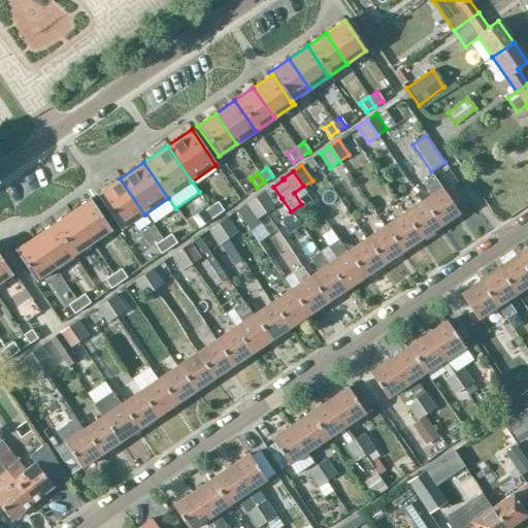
[(421,199),(438,226),(457,212),(431,175),(421,182),(429,194),(421,199)]
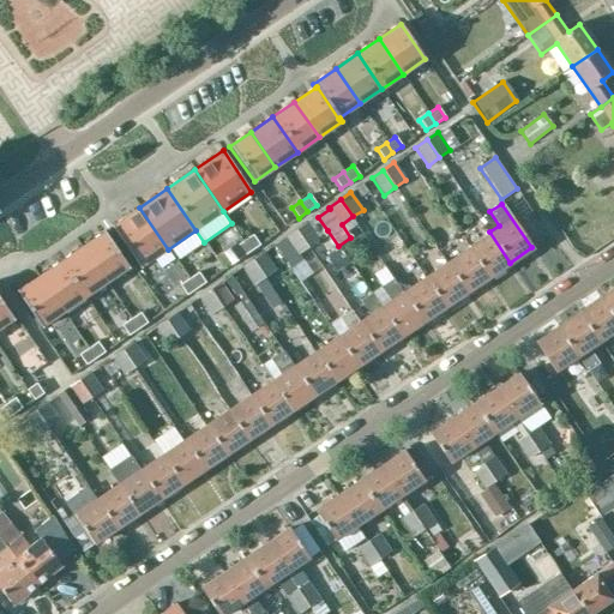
[(139,208),(112,227),(139,269),(168,250),(139,208)]
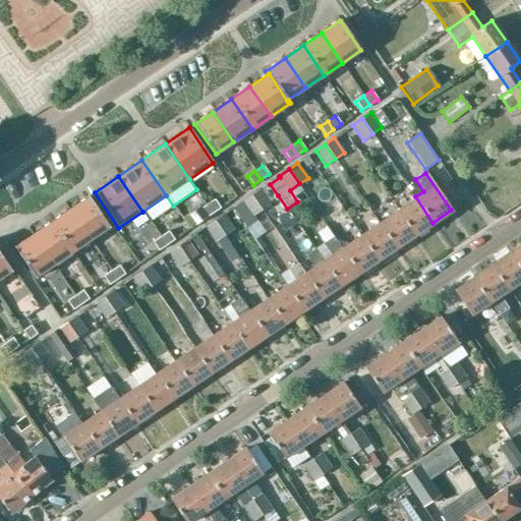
[(270,183),(261,189),(269,203),(278,195),(270,184),(270,183)]
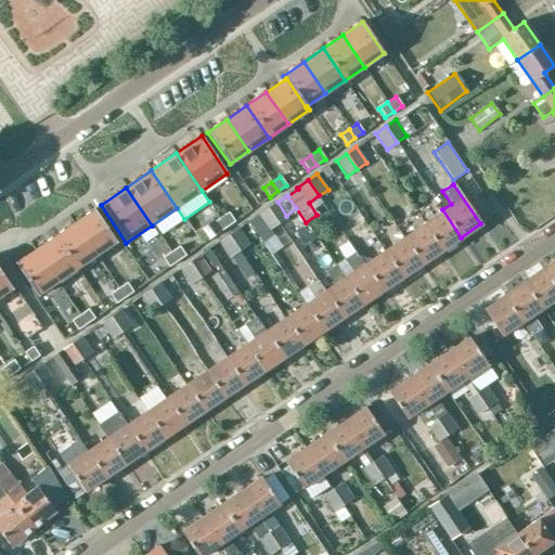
[(276,202),(268,208),(279,224),(287,218),(278,202),(276,202)]
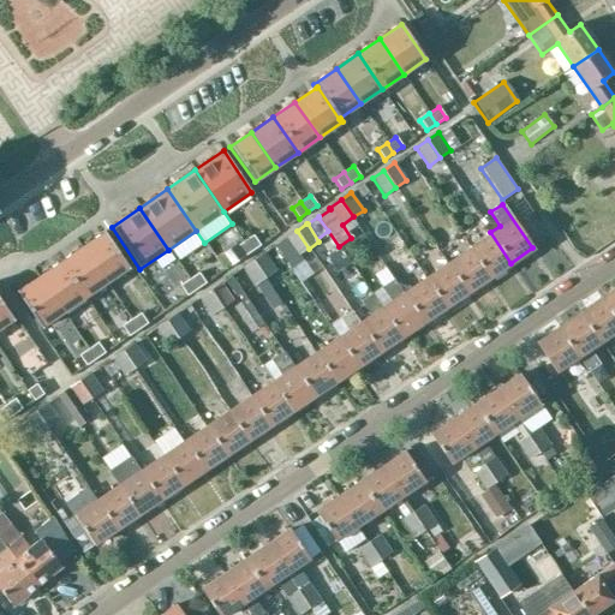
[(309,249),(297,231),(286,238),(298,256),(299,255),(309,249)]
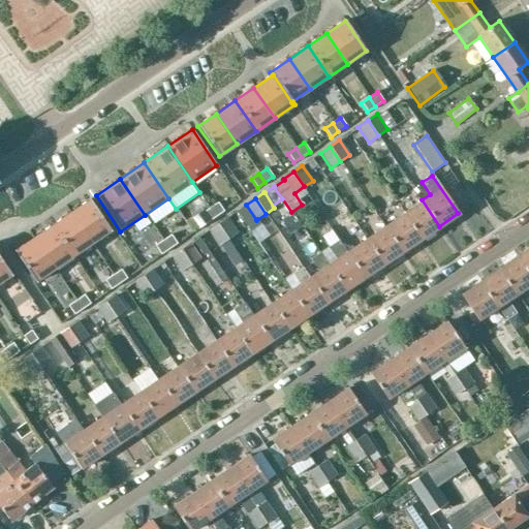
[(90,199),(70,213),(92,243),(111,230),(90,199)]
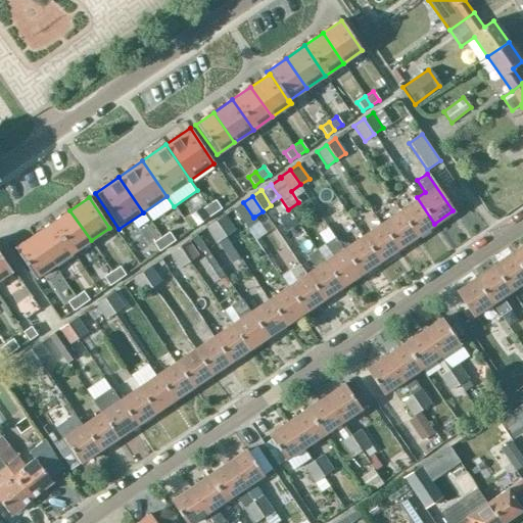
[(434,224),(417,197),(398,209),(416,236),(434,224)]
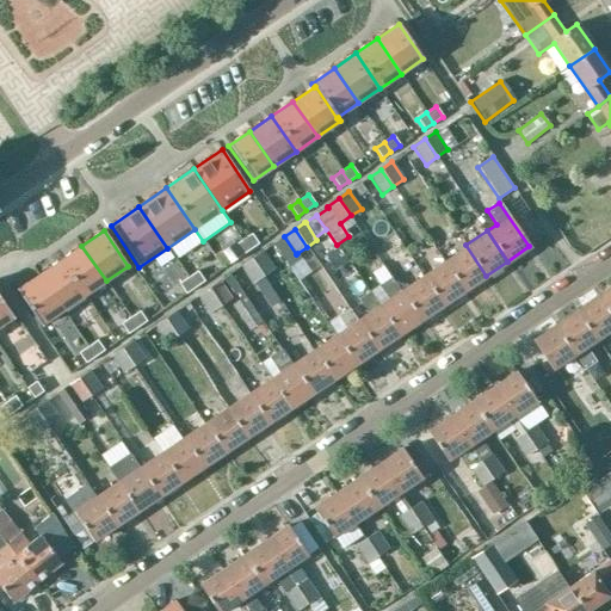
[(250,251),(258,244),(251,234),(242,240),(250,251)]
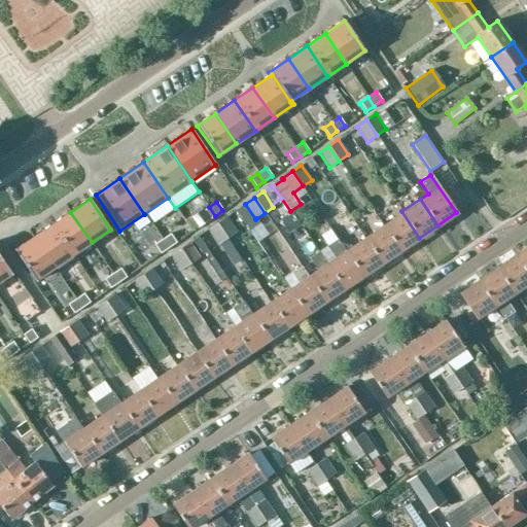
[(245,204),(236,210),(236,211),(251,234),(261,227),(256,218),(255,219),(245,204)]
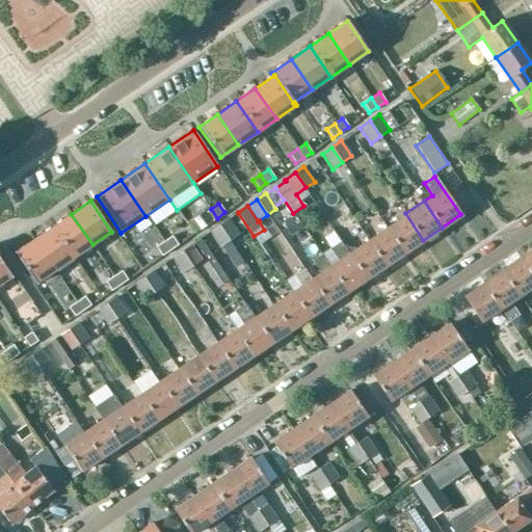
[(211,209),(194,220),(200,228),(201,230),(217,218),(211,209)]
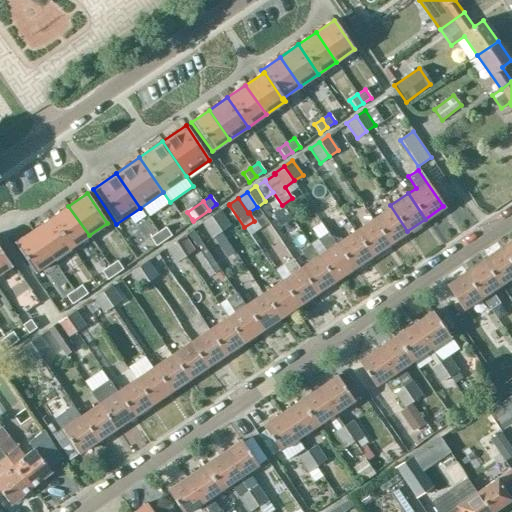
[(390,205),(372,218),(389,243),(407,231),(390,205)]
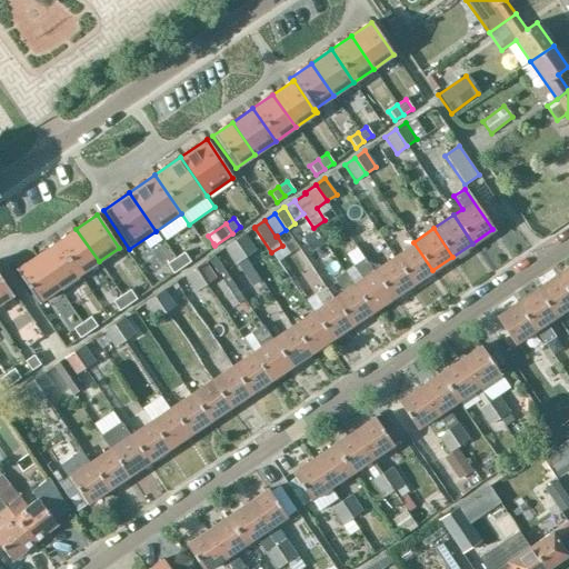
[(76,229),(56,242),(78,276),(99,261),(76,229)]
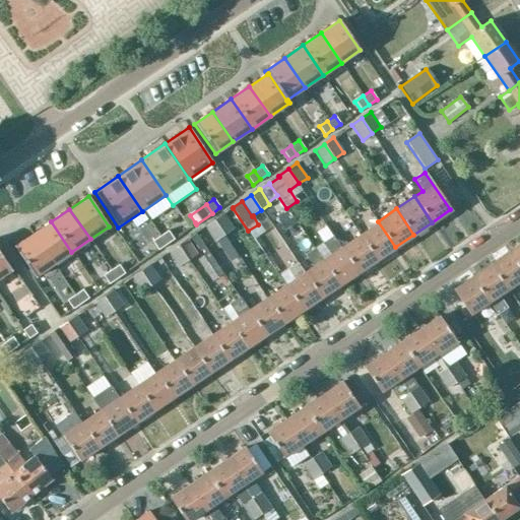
[(214,220),(224,235),(234,229),(223,214),(214,220)]
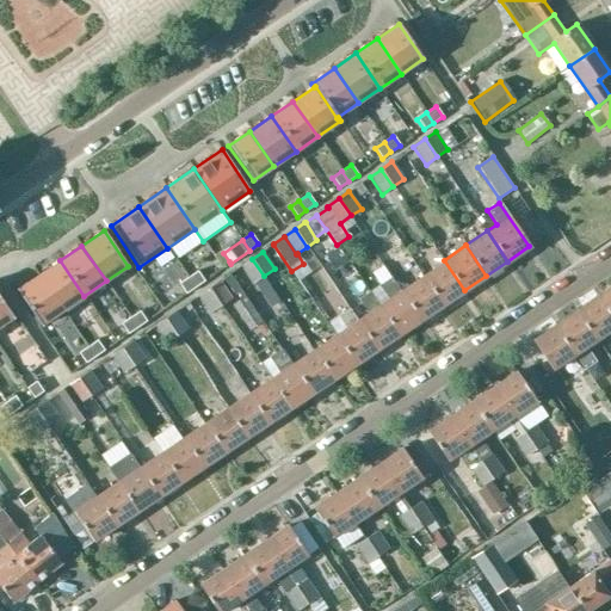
[(264,276),(252,259),(241,266),(253,284),(264,276)]
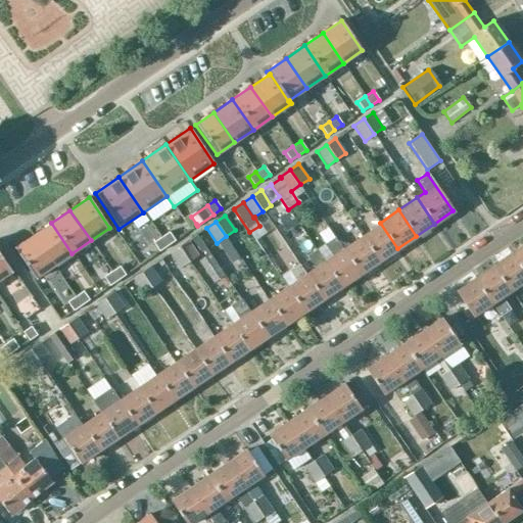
[(51,223),(33,236),(53,266),(72,253),(51,223)]
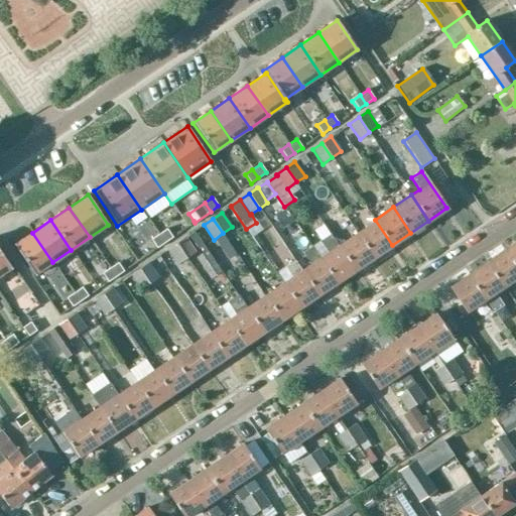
[(357,232),(374,257),(392,245),(375,220),(357,232)]
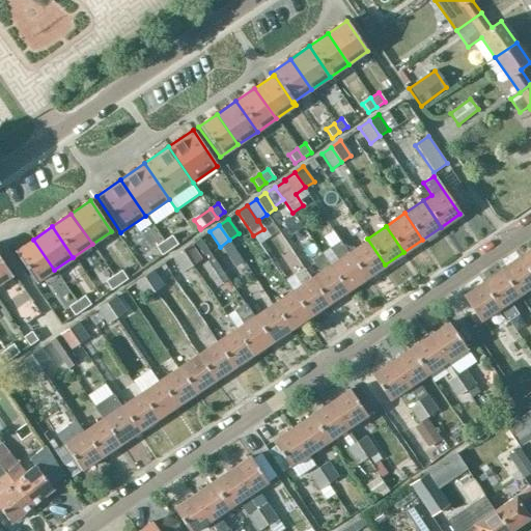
[(170,251),(178,245),(172,236),(164,242),(170,251)]
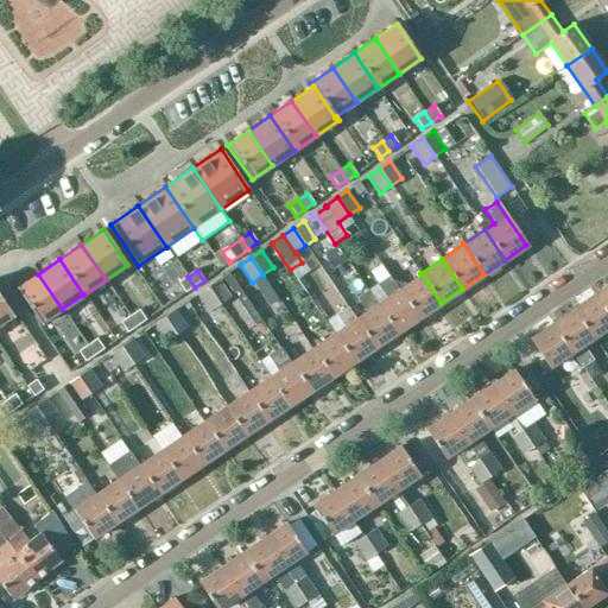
[(240,290),(229,273),(222,278),(233,295),(240,290)]
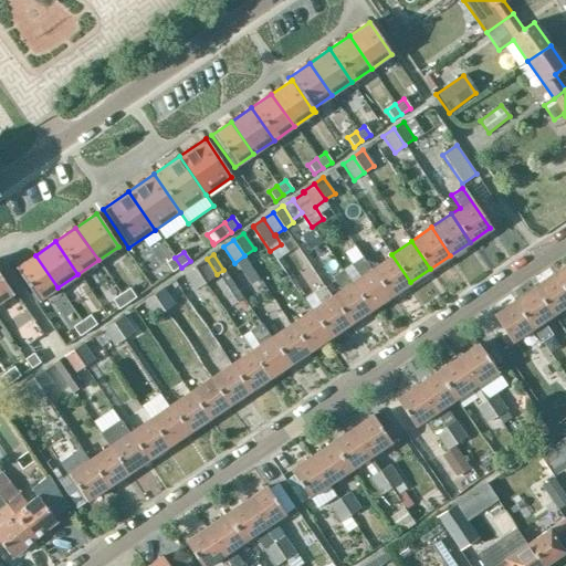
[(391,254),(370,268),(390,296),(410,282),(391,254)]
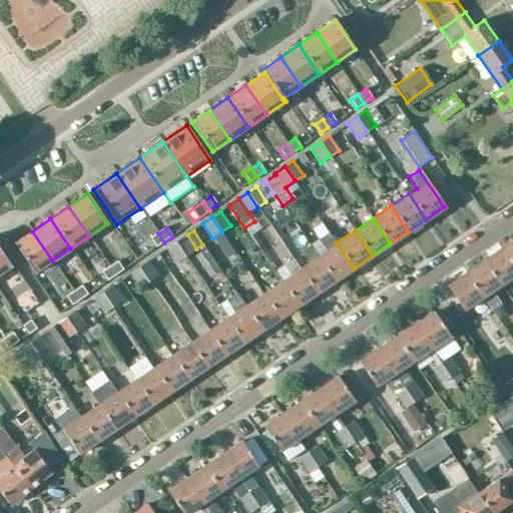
[(32,231),(14,243),(34,274),(52,261),(32,231)]
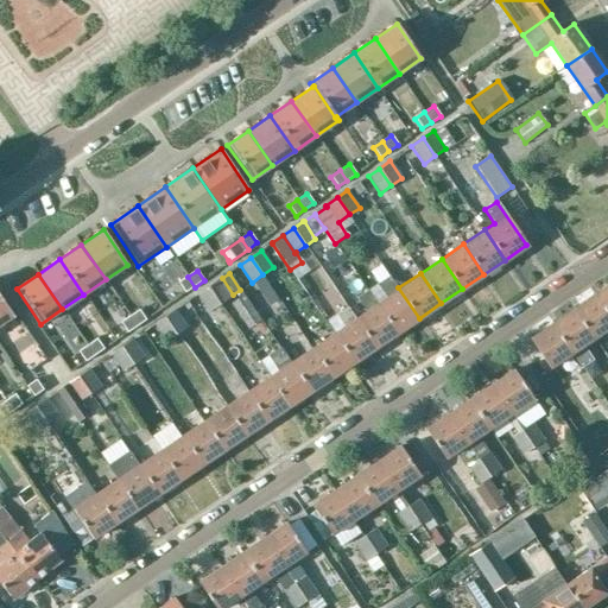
[(388,276),(368,289),(377,302),(397,333),(419,318),(398,287),(397,289),(388,276)]
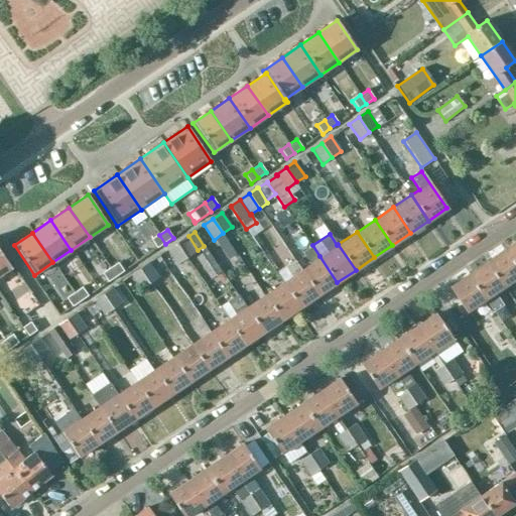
[(157,249),(165,244),(159,235),(151,240),(157,249)]
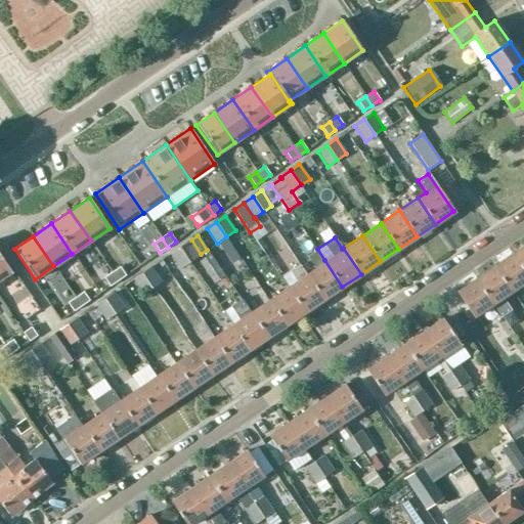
[(179,247),(189,262),(199,256),(188,241),(179,247)]
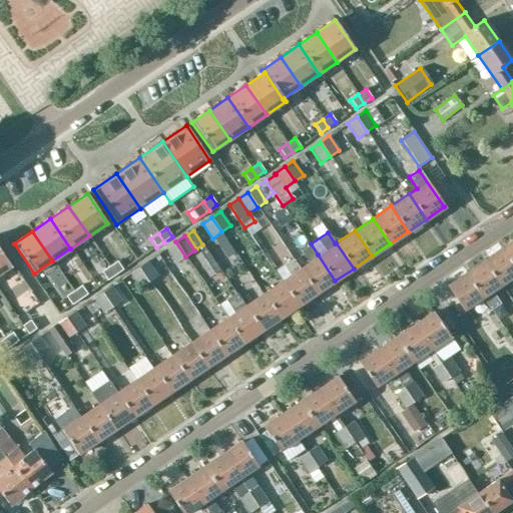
[(253,245),(260,265),(277,259),(271,239),(253,245)]
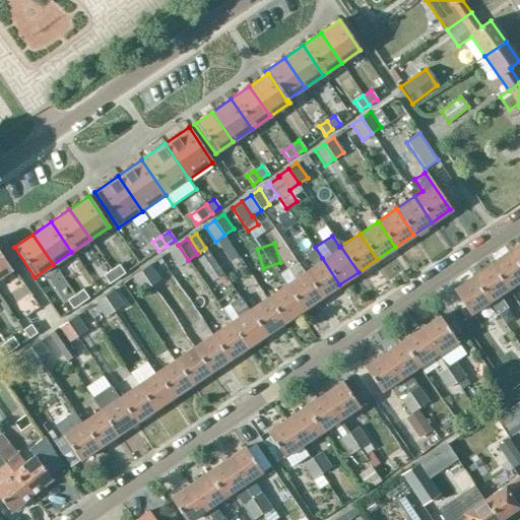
[(519,244),(509,252),(519,268),(519,244)]
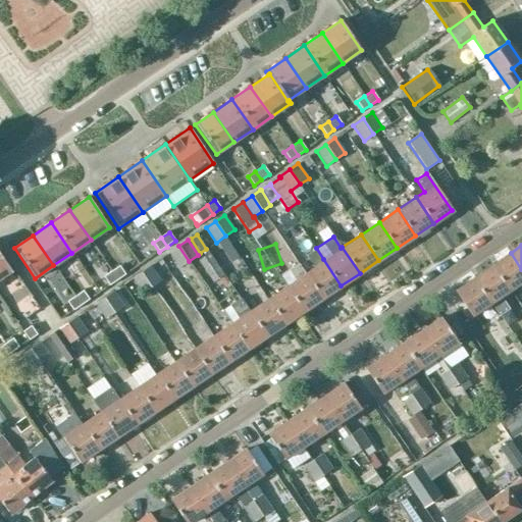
[(189,261),(178,246),(169,253),(179,268),(189,261)]
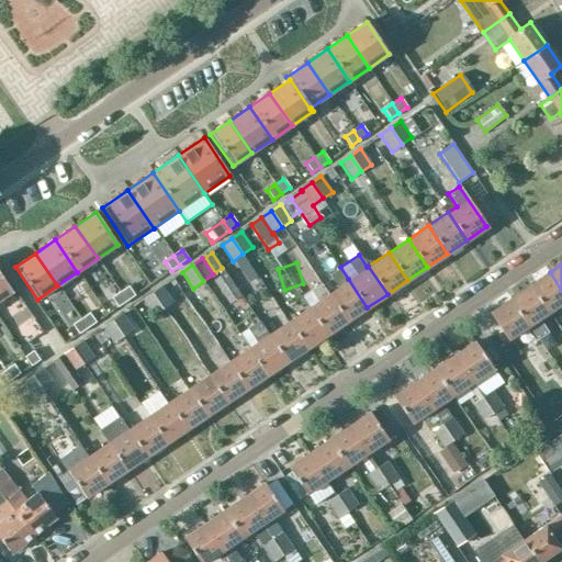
[(337,287),(328,293),(347,321),(367,307),(348,279),(340,267),(329,274),(337,287)]
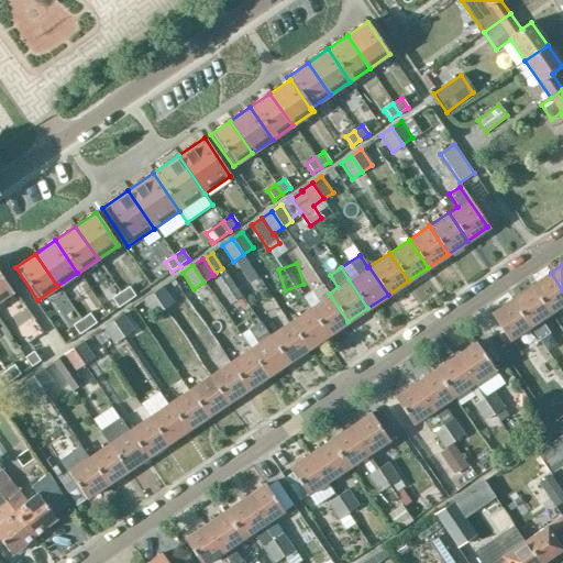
[(530,286),(549,312),(562,302),(562,290),(551,273),(530,286)]
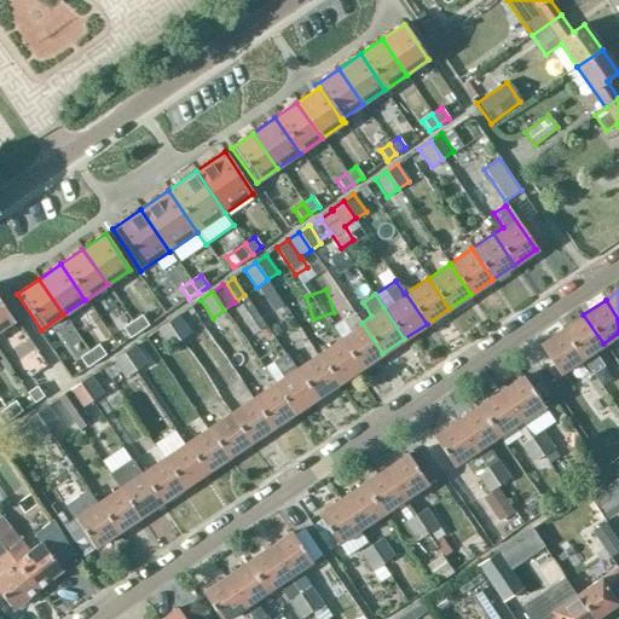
[(0,301),(0,330),(13,322),(0,301)]
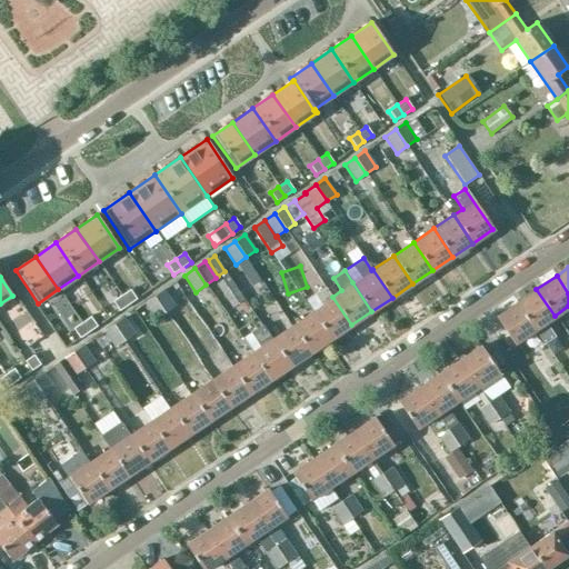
[(216,285),(232,308),(243,300),(228,277),(216,285)]
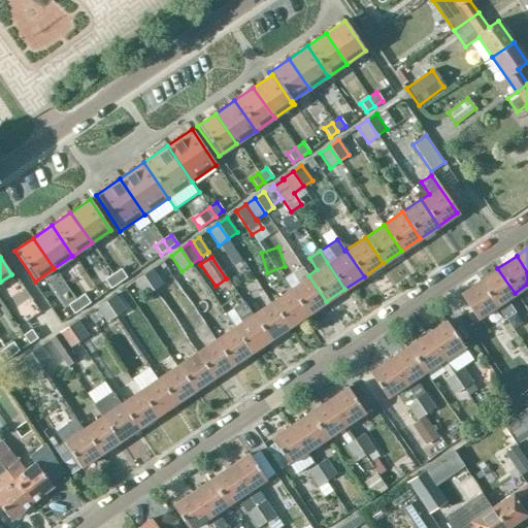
[(298,282),(289,288),(307,315),(326,301),(308,275),(302,266),(292,272),(298,282)]
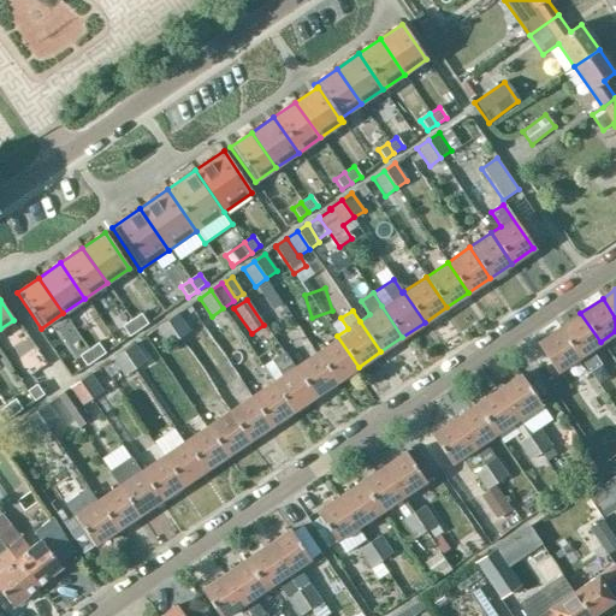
[(166,320),(179,339),(190,331),(177,313),(166,320)]
